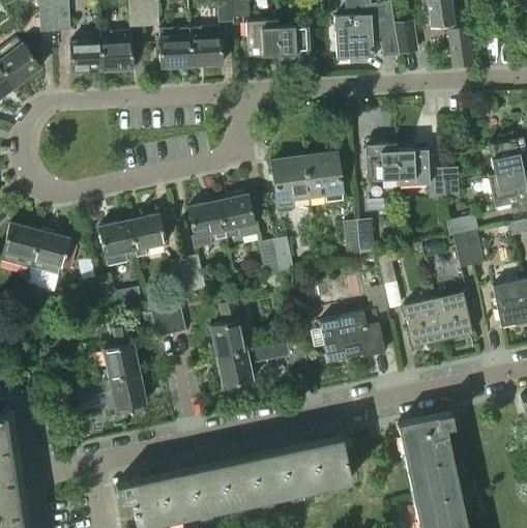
[(57,32),(55,0),(39,0),(42,33),(57,32)]
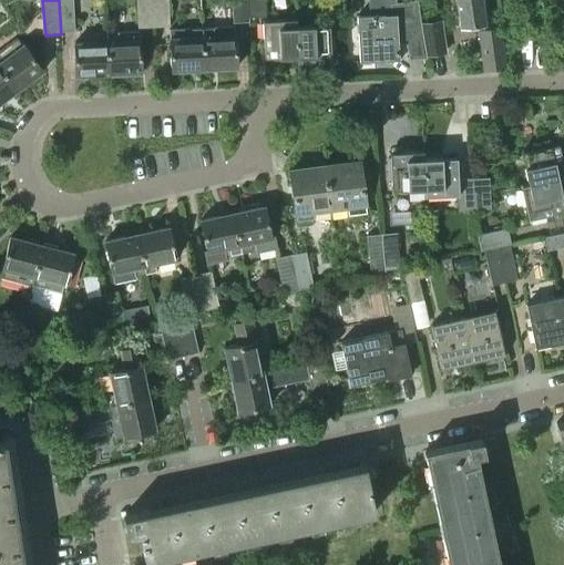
[(74,0),(59,0),(61,34),(77,33),(74,0)]
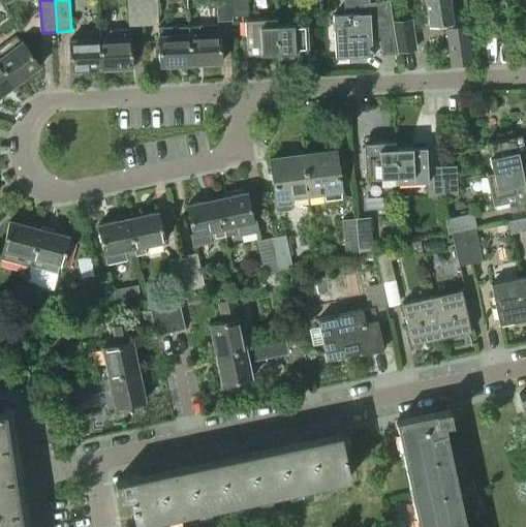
[(145,27),(144,0),(129,0),(131,28),(145,27)]
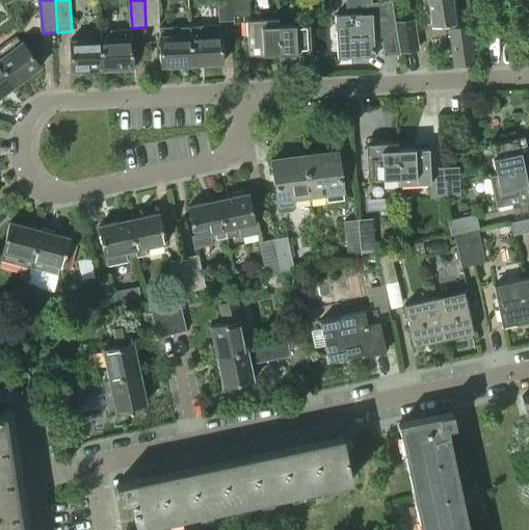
[(159,0),(144,0),(146,27),(161,27),(159,0)]
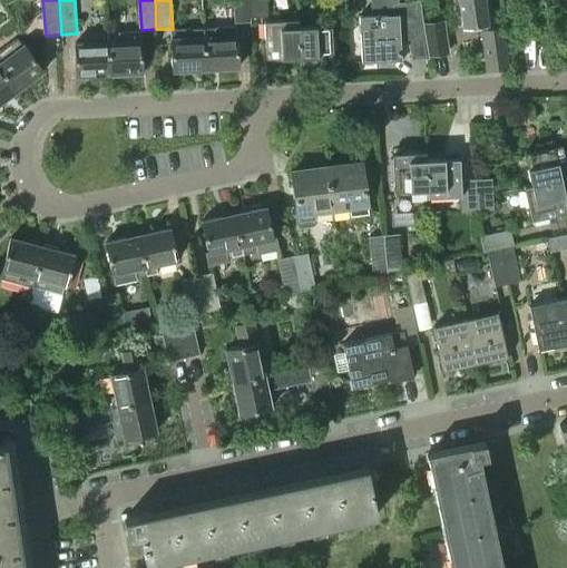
[(252,20),(250,0),(234,0),(236,26),(252,25),(252,20)]
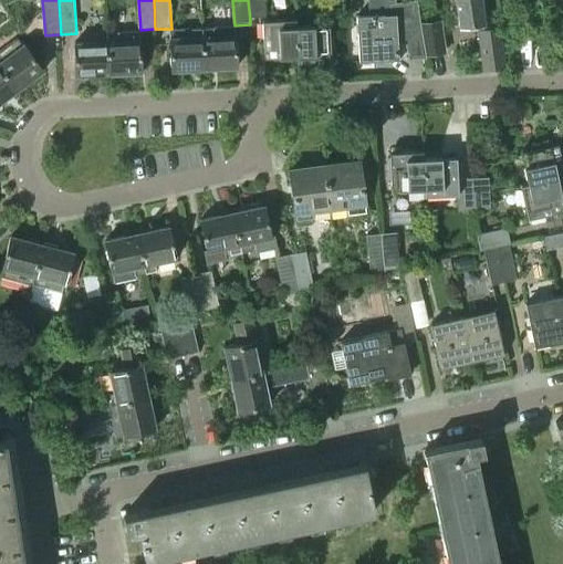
[(264,0),(248,0),(250,20),(266,20),(264,0)]
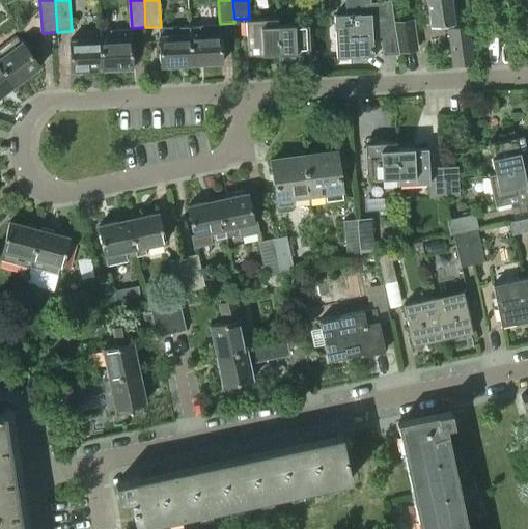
[(307,0),(309,16),(324,15),(322,0),(307,0)]
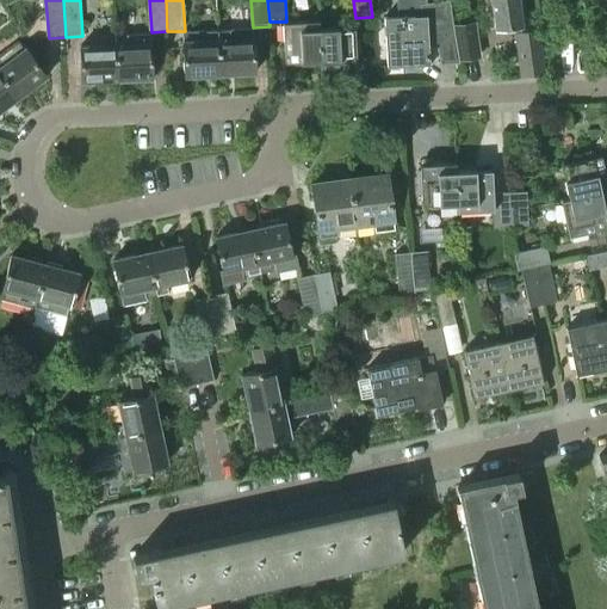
[(493,0),(499,34),(516,31),(524,79),(545,77),(539,31),(525,34),(520,0),(493,0)]
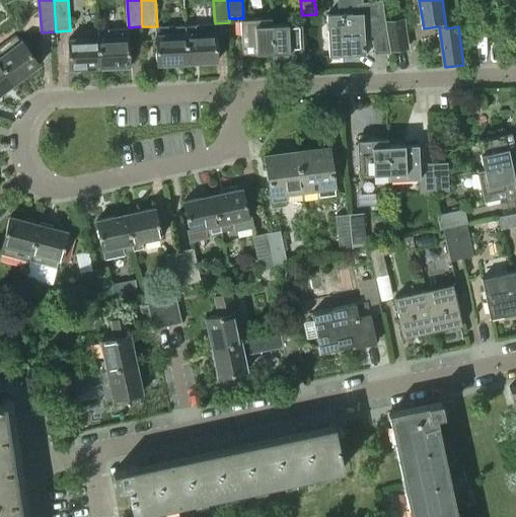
[(362,15),(327,17),(329,59),(365,57),(364,39),(371,38),(375,57),(391,56),(382,3),(362,6),(362,15)]
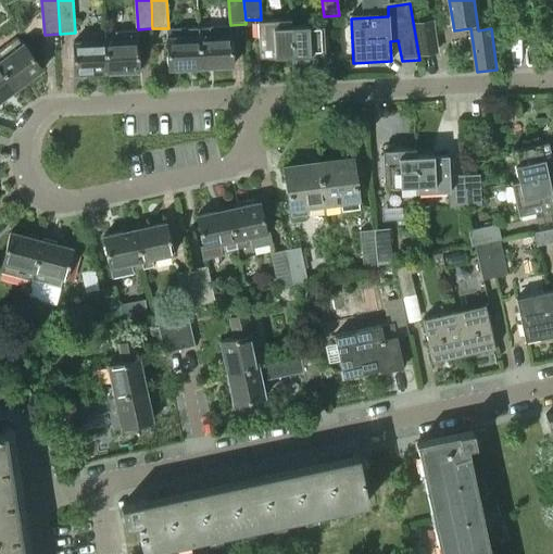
[(276,60),(293,59),(294,59),(292,28),(293,28),(292,22),(259,23),(261,60),(276,59),(276,60)]
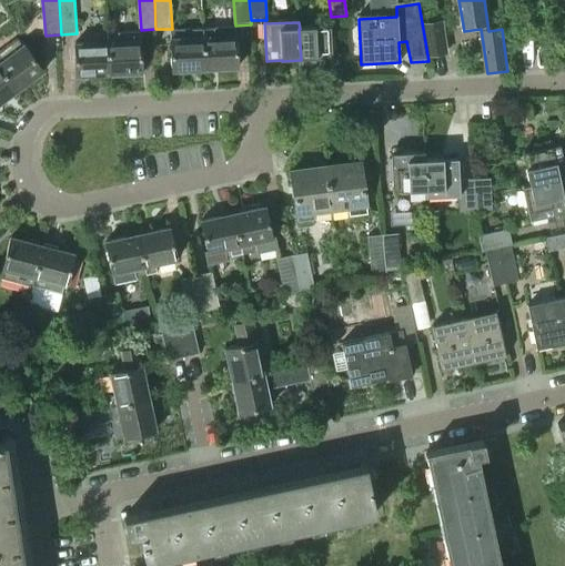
[(444,23),(424,27),(430,58),(449,54),(444,23)]
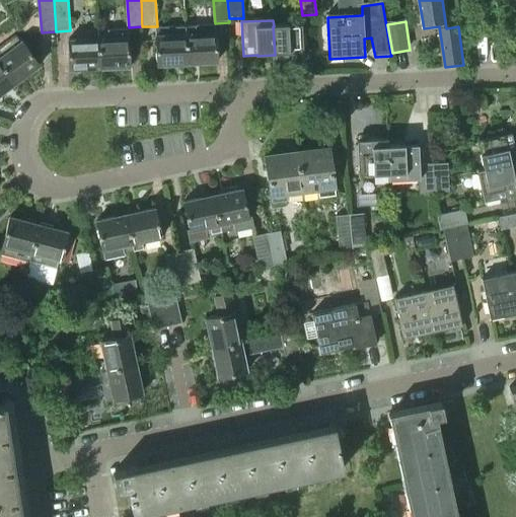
[(197,26),(186,27),(188,66),(218,64),(216,33),(216,25),(197,26)]
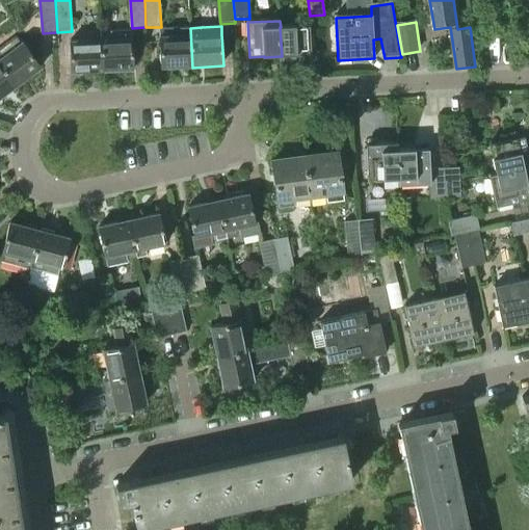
[(282,56),(281,56),(281,62),(313,61),(311,27),(297,28),(297,26),(281,27),(280,27),(282,56)]
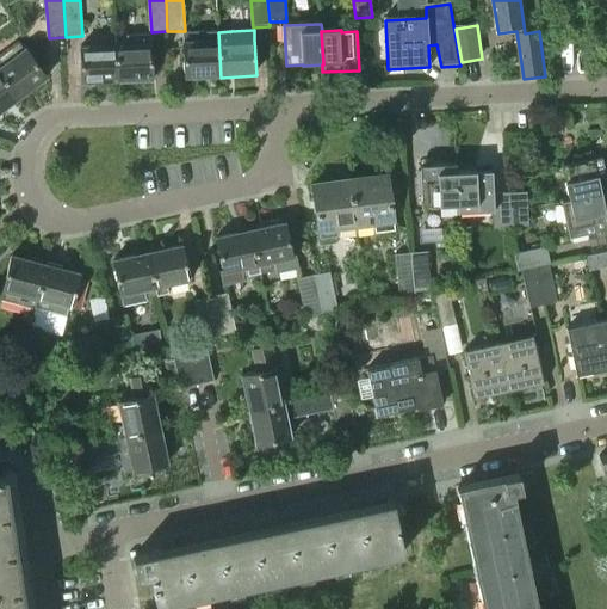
[(221,78),(218,32),(205,32),(184,34),(186,79),(221,78)]
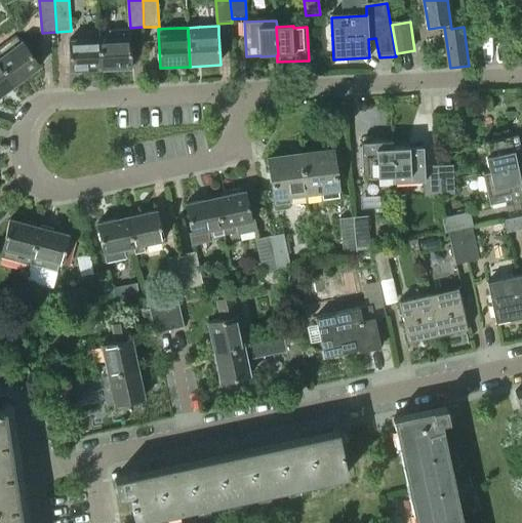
[(130,31),(101,32),(103,72),(132,70),(130,38),(130,31)]
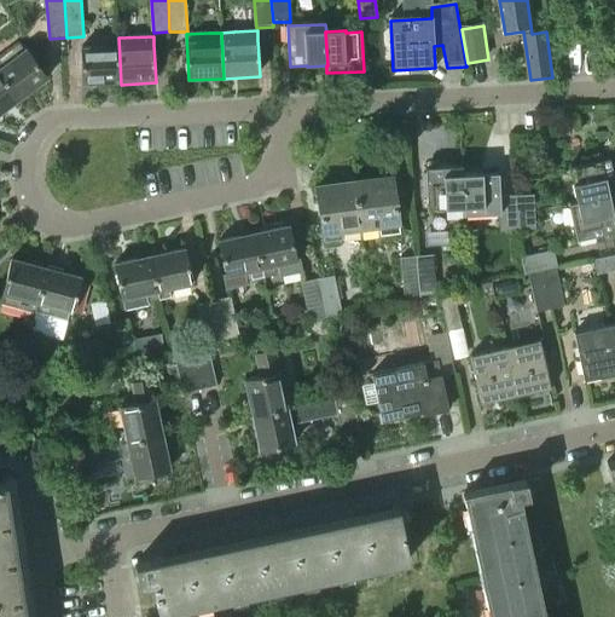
[(121,85),(119,38),(105,39),(106,48),(83,50),(85,86),(121,85)]
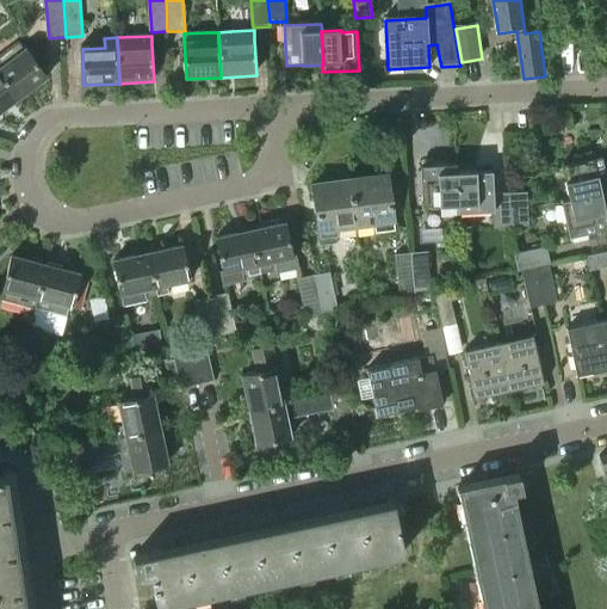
[(19,43),(0,57),(0,73),(20,99),(48,79),(26,50),(25,50),(19,43)]
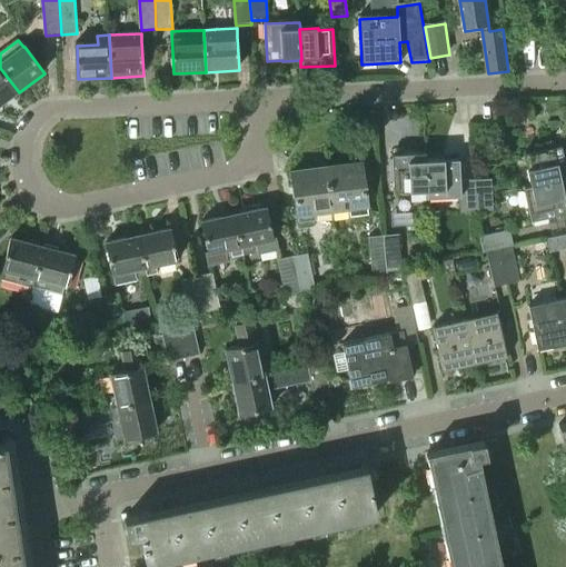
[(0,107),(19,92),(0,68),(0,107)]
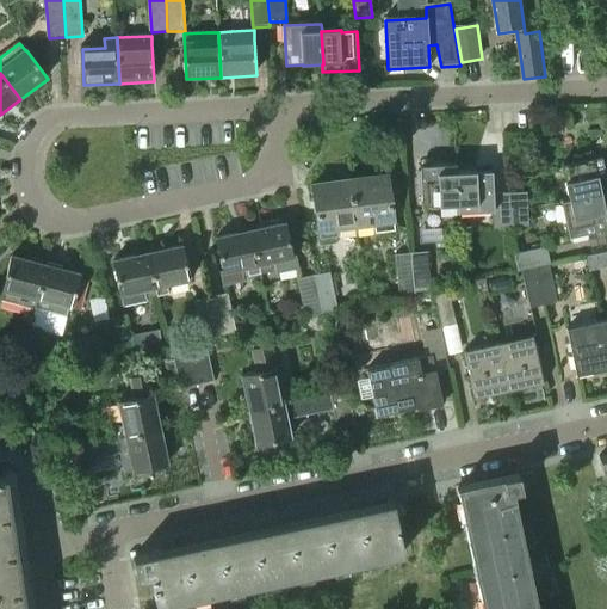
[(563,203),(606,194),(606,170),(604,158),(565,166),(569,183),(568,183),(571,201),(563,203)]
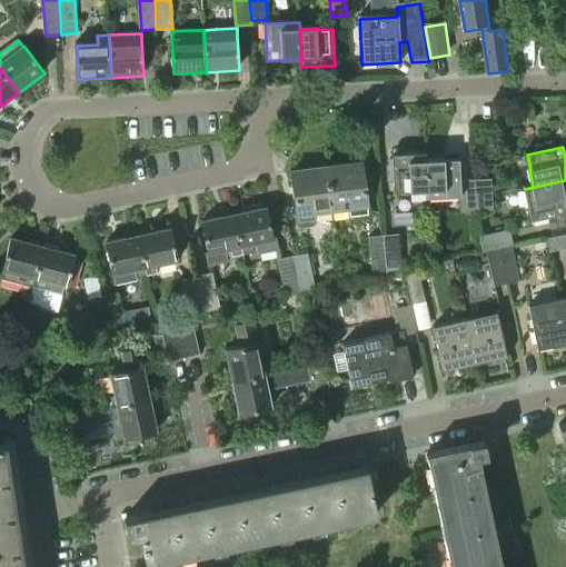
[(428,199),(429,199),(427,153),(394,156),(394,161),(390,161),(391,182),(395,182),(395,192),(410,192),(410,194),(428,192),(428,199)]
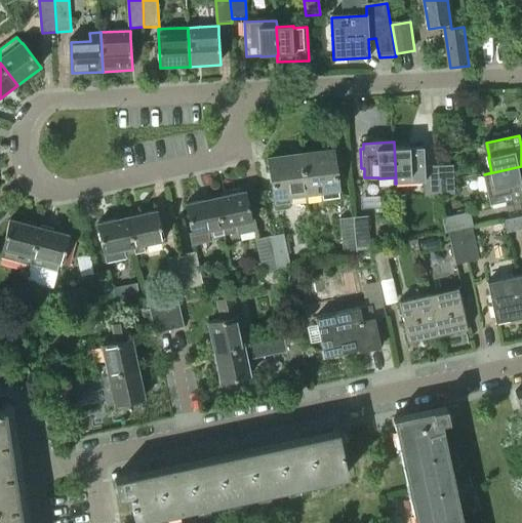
[(394,142),(396,184),(426,183),(427,197),(441,196),(440,167),(426,168),(425,149),(410,149),(410,148),(395,149),(394,142)]
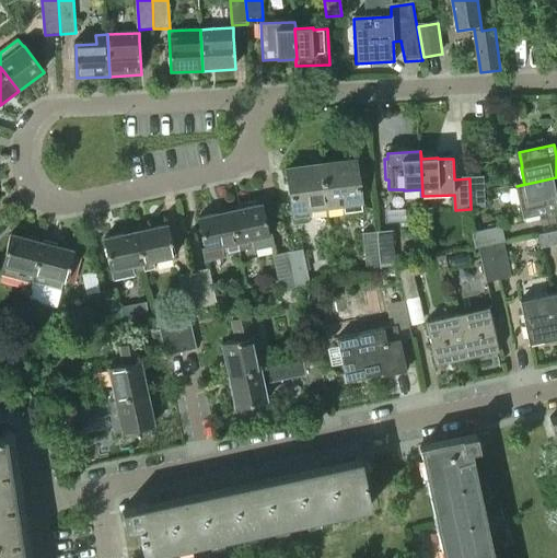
[(356,161),(322,165),(327,207),(345,205),(346,213),(362,211),(356,161)]
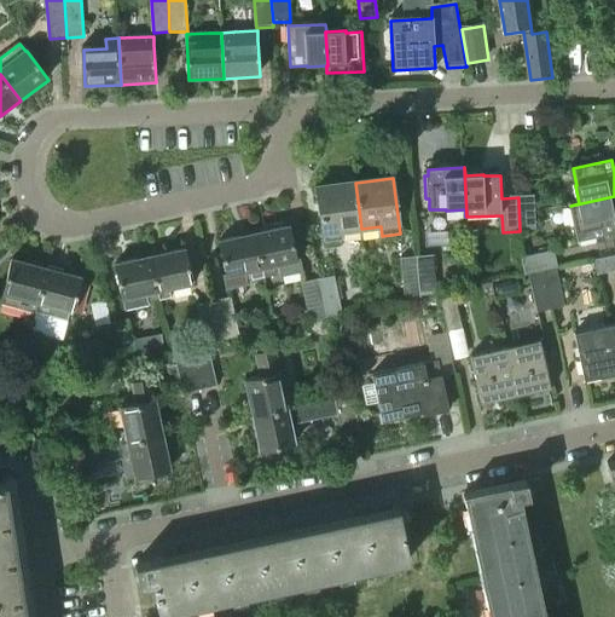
[(361,229),(355,183),(318,188),(325,243),(343,241),(342,231),(361,229)]
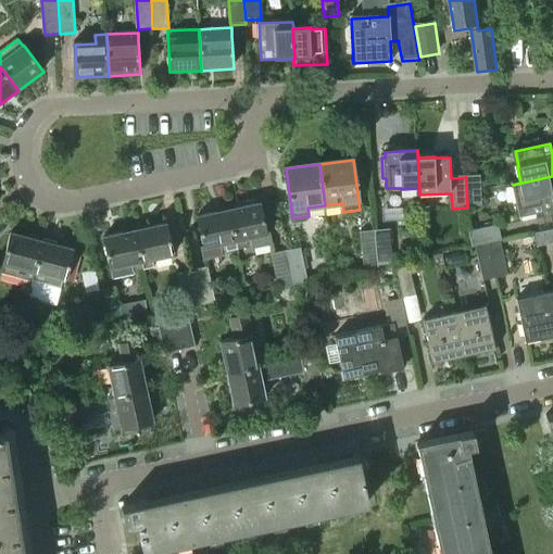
[(466,177),(467,208),(482,206),(481,176),(466,177)]
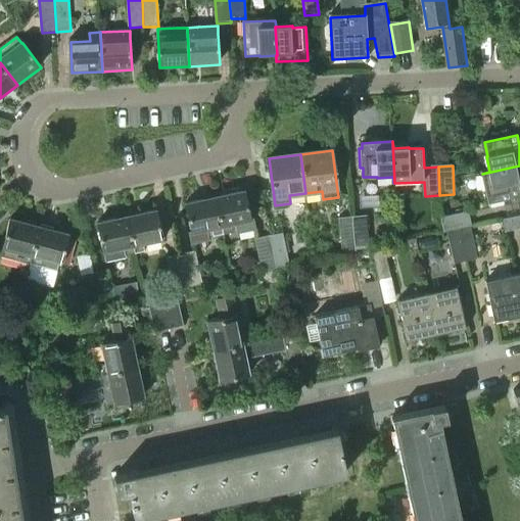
[(519,166),(482,174),(489,204),(519,198),(519,176),(517,168),(519,167),(519,166)]
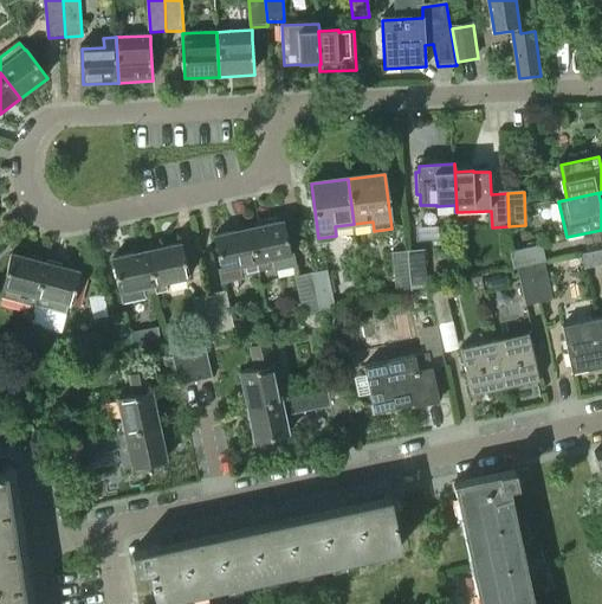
[(284,220),(250,227),(259,271),(271,269),(274,268),(276,271),(297,267),(295,252),(291,254),(284,220)]
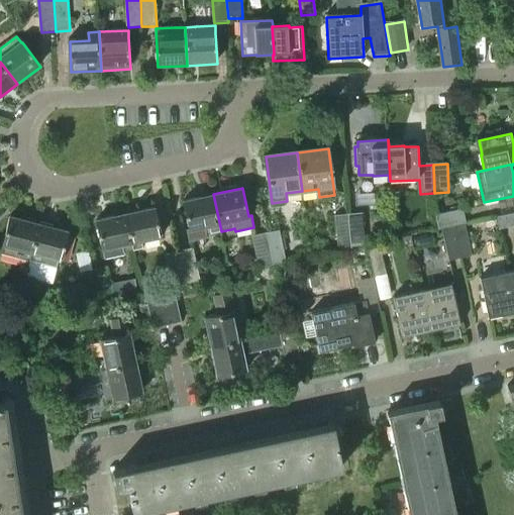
[(221,231),(213,194),(184,201),(190,229),(187,229),(190,241),(208,237),(207,235),(221,231)]
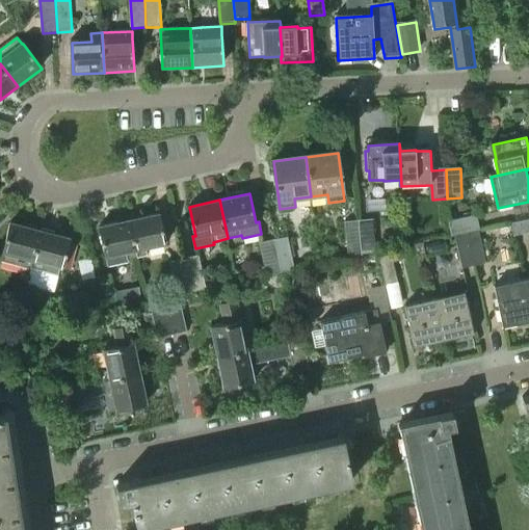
[(160,213),(130,219),(138,258),(149,256),(148,247),(166,243),(160,213)]
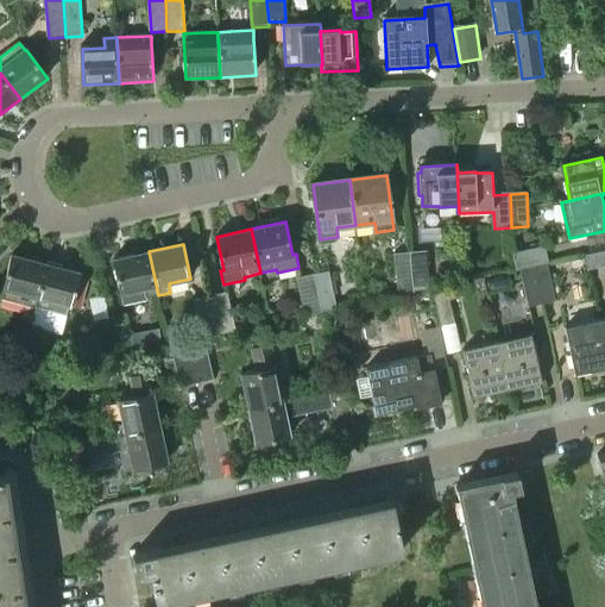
[(522,270),(535,268),(548,266),(550,264),(547,248),(515,255),(518,271),(522,270)]
